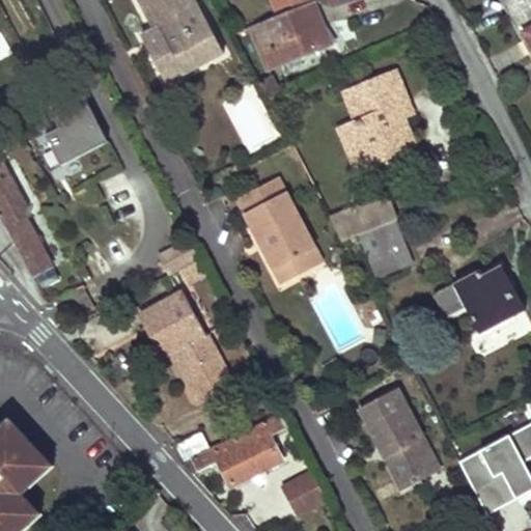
[(167,84),(211,61),(196,34),(210,27),(195,0),(136,0),(152,29),(148,31),(156,47),(149,51),(167,84)]
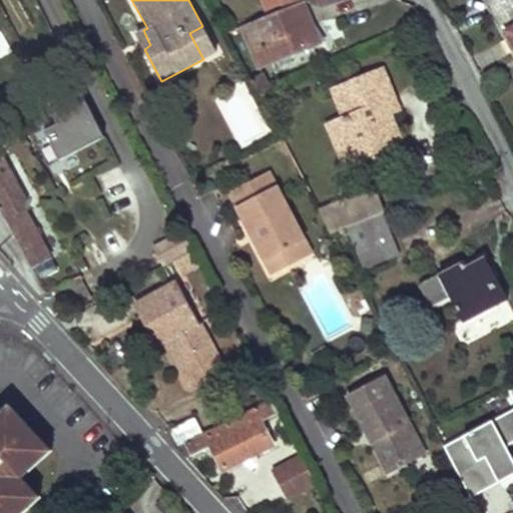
[(262,0),(268,16),(301,3),(299,0),(262,0)]
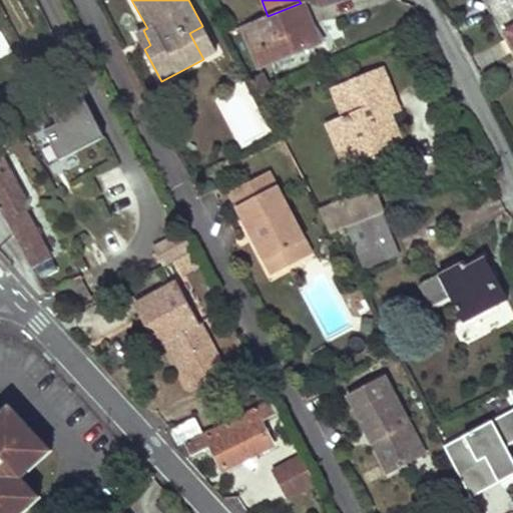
[(512,0),(489,0),(512,44),(512,0)]
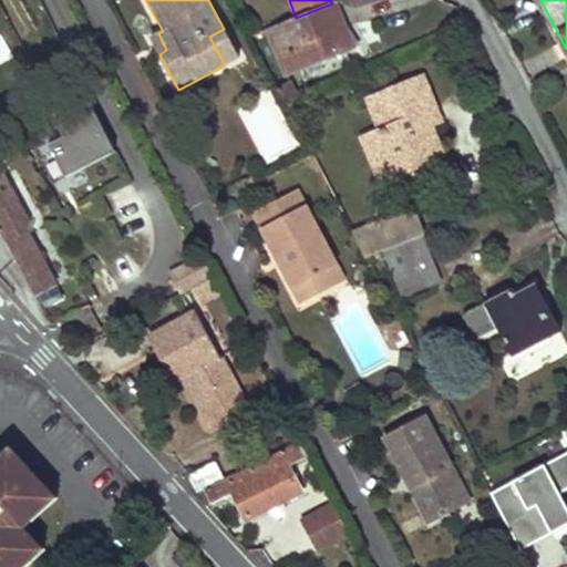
[(286,75),(353,48),(334,2),(332,3),(296,18),(267,29),(286,75)]
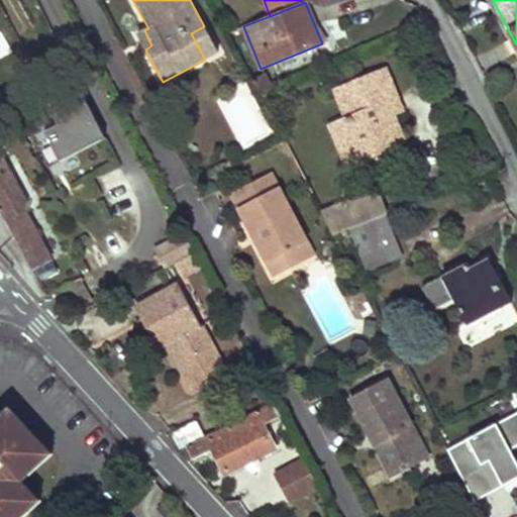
[(191,33),(205,60),(218,53),(204,26),(191,33)]
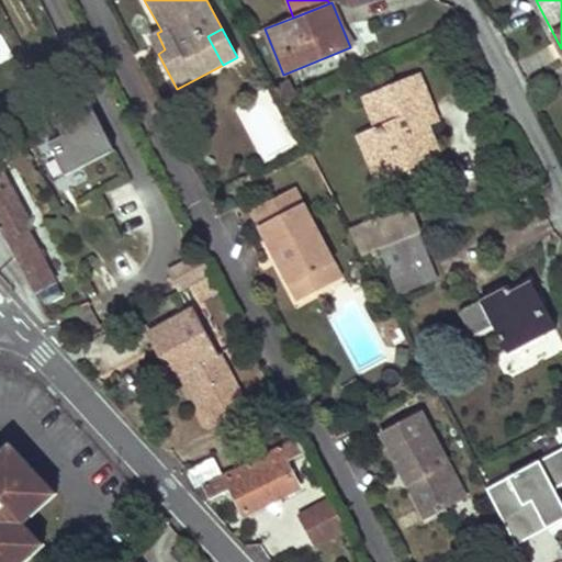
[(158,54),(165,49),(157,33),(149,37),(158,54)]
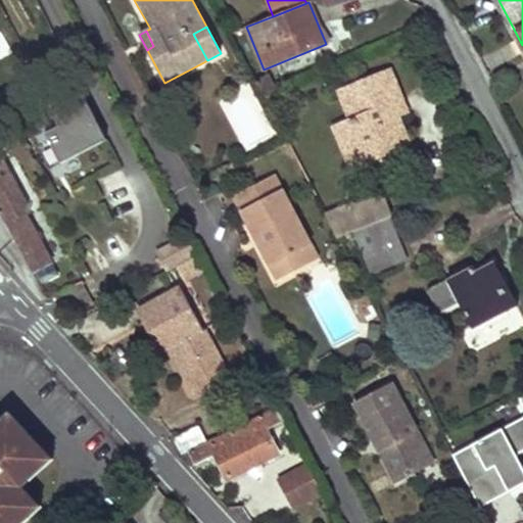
[(367,142),(373,159),(410,144),(398,115),(394,104),(402,101),(390,72),(344,90),(357,119),(351,121),(340,125),(350,149),(367,142)]
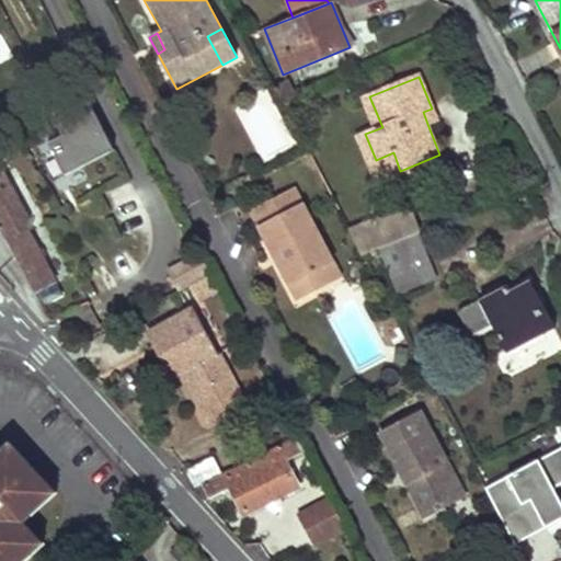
[(275,88),(281,99),(295,92),(289,81),(275,88)]
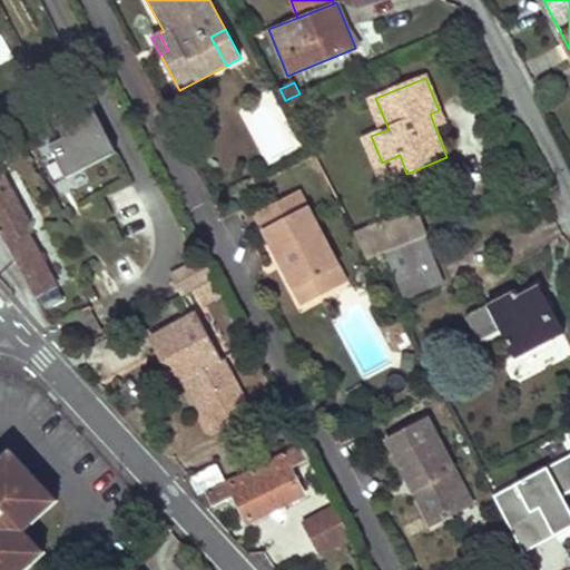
[(293,114),(306,107),(300,94),(285,100),(293,114)]
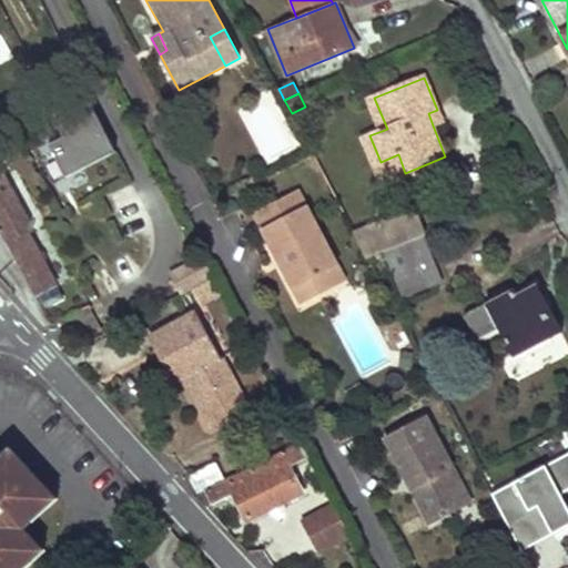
[(368,100),(382,131),(387,129),(374,98),(368,100)]
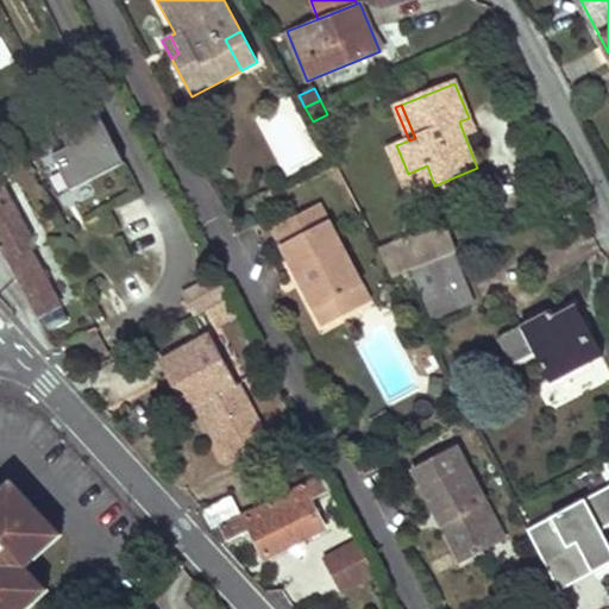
[(459,121),(464,135),(475,130),(469,118),(459,121)]
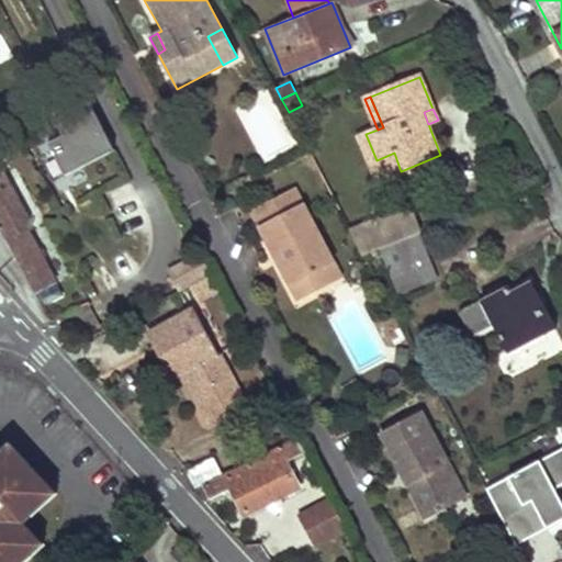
[(54,138),(69,168),(101,152),(86,122),(54,138)]
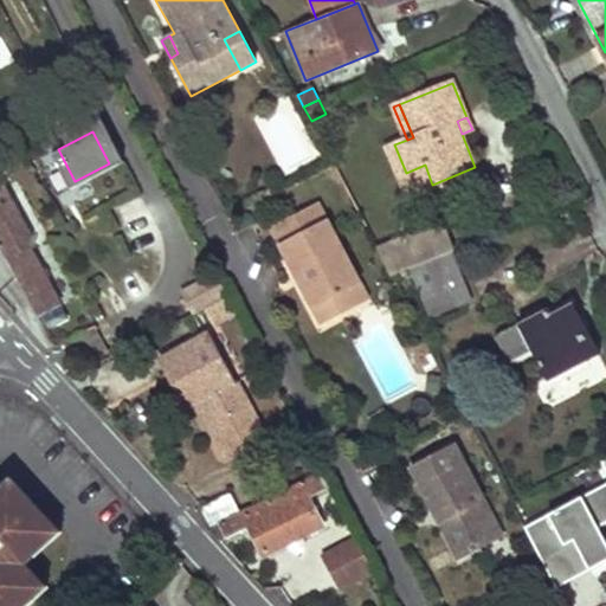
[(407,194),(432,185),(425,165),(406,173),(394,144),(388,148),(407,194)]
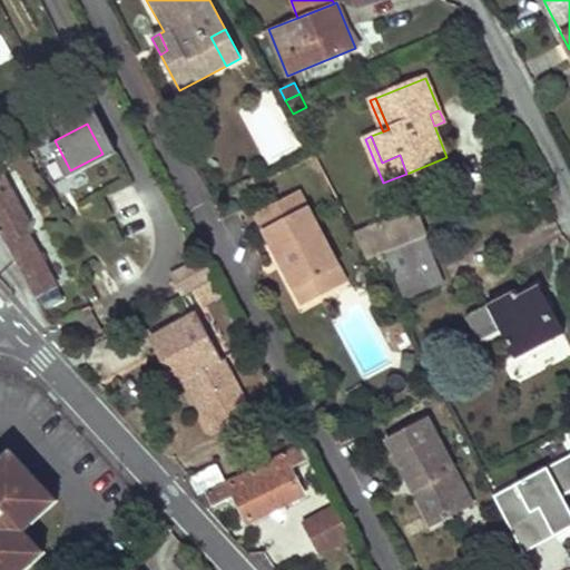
[(0,179),(0,234),(5,242),(13,258),(32,294),(33,297),(56,286),(28,234),(30,226),(5,178),(0,180),(0,179)]
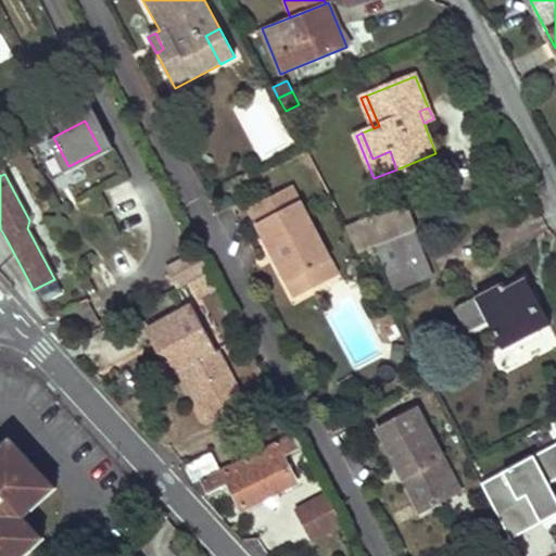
[(294,298),(316,287),(308,273),(330,260),(292,187),(249,210),(294,298)]
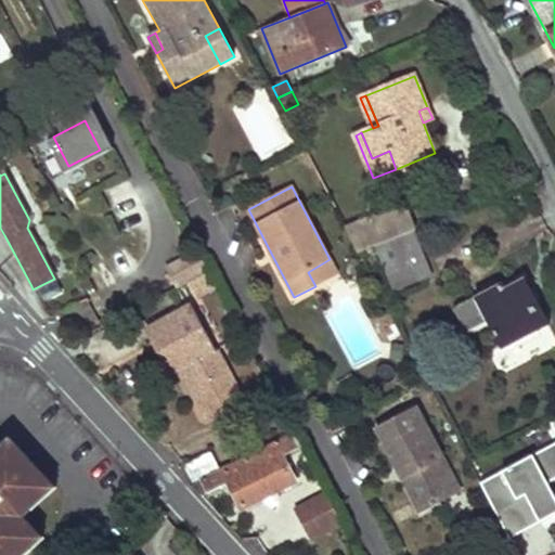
[(376,246),(414,231),(404,205),(346,228),(359,252),(376,246)]
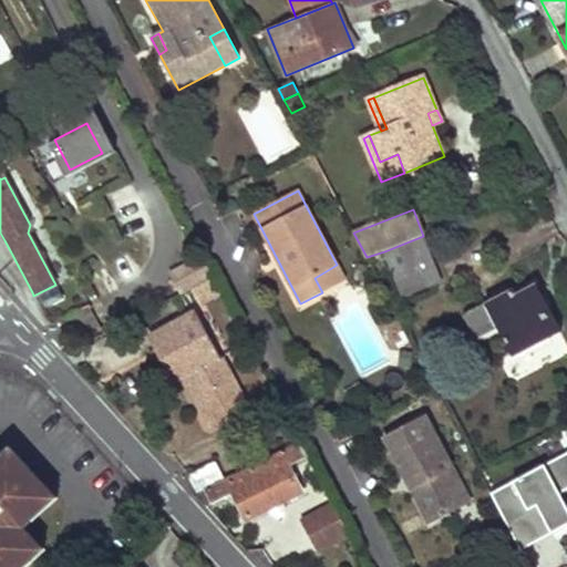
[(423,236),(384,251),(402,298),(442,282),(423,236)]
